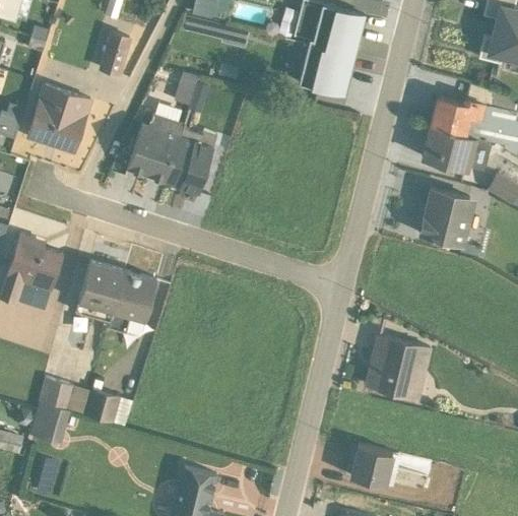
[(0,0),(0,16),(17,21),(23,0),(0,0)]
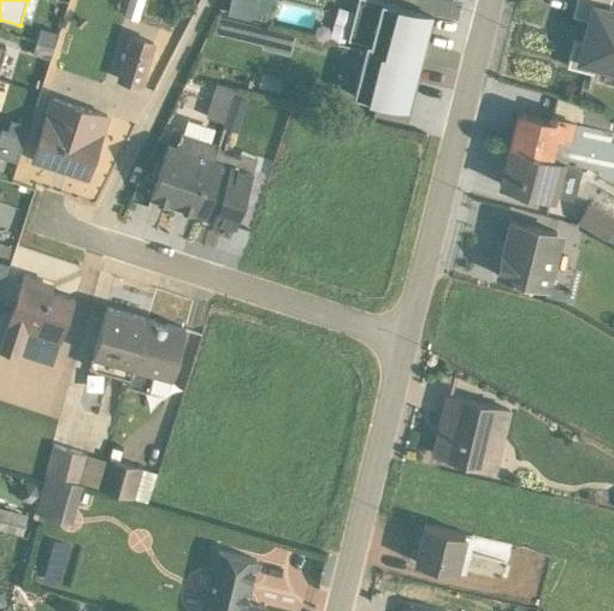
[(236,0),(232,17),(252,21),(271,24),(275,7),(255,5),(238,0),(236,0)]
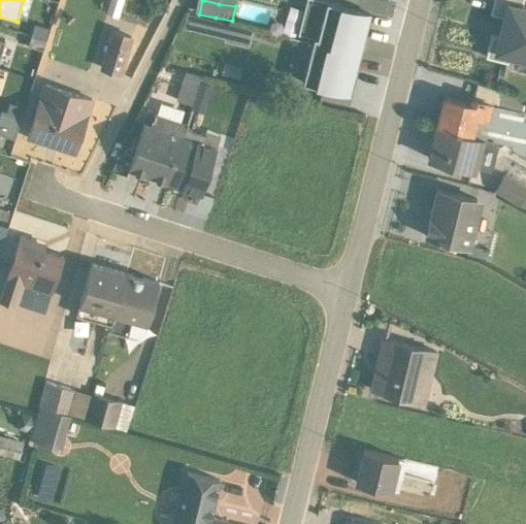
[(361,58),(364,41),(369,18),(351,12),(350,17),(344,15),(346,9),(310,0),(307,0),(297,41),(361,58)]
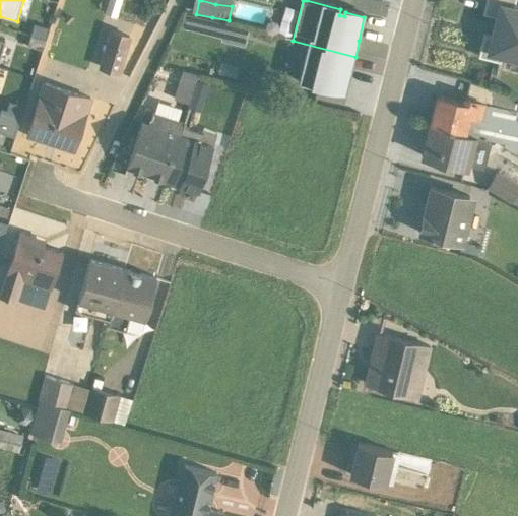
[(516,0),(487,0),(482,16),(497,19),(492,39),(483,37),(478,59),(500,64),(502,60),(517,64),(517,6),(515,6),(516,0)]
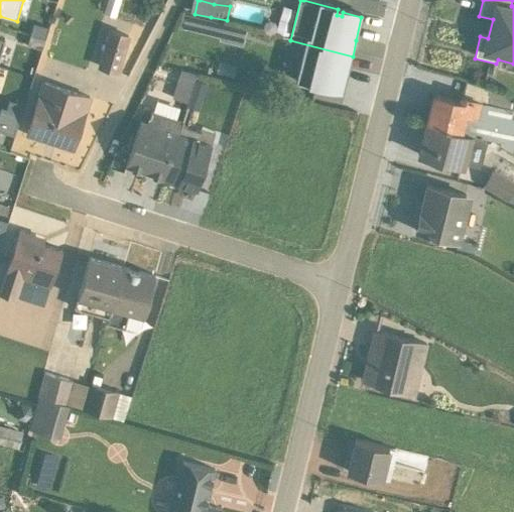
[(247,34),(186,19),(183,31),(221,41),(221,43),(243,49),(247,34)]
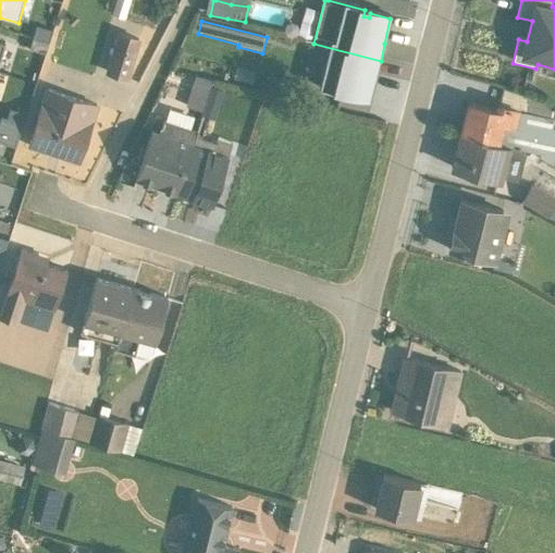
[(110,75),(134,81),(143,37),(118,33),(110,75)]
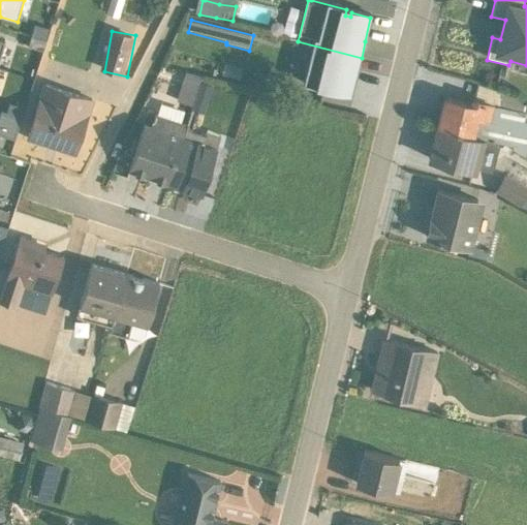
[(313,47),(304,85),(326,91),(327,85),(331,86),(331,91),(350,96),(355,74),(358,73),(362,58),(313,47)]
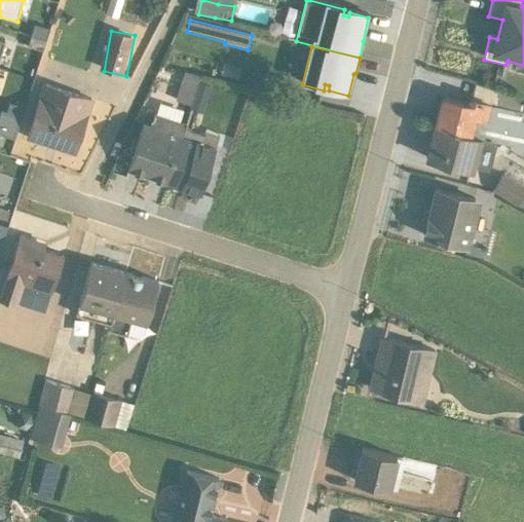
[(43,87),(29,140),(48,147),(75,155),(91,103),(43,87)]
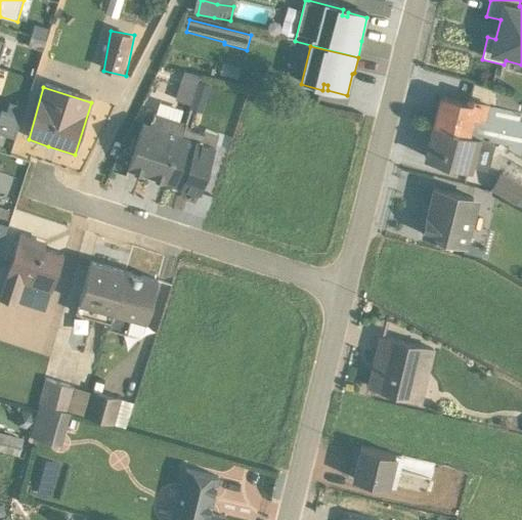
[(521,102),(512,96),(497,92),(493,106),(489,104),(467,98),(465,102),(441,98),(433,127),(509,146),(508,150),(521,158),(521,102)]
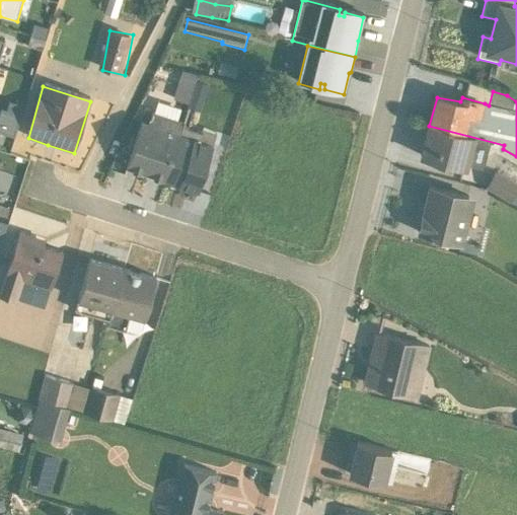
[(0,132),(17,137),(27,105),(8,100),(0,127),(0,132)]
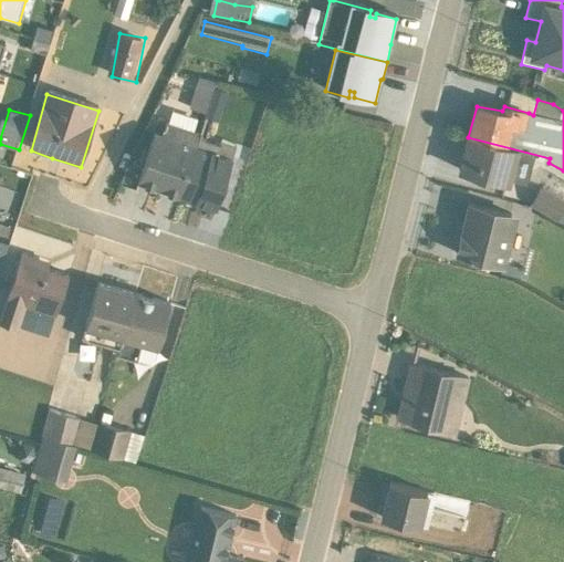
[(155,136),(138,186),(180,199),(200,137),(167,126),(163,138),(155,136)]
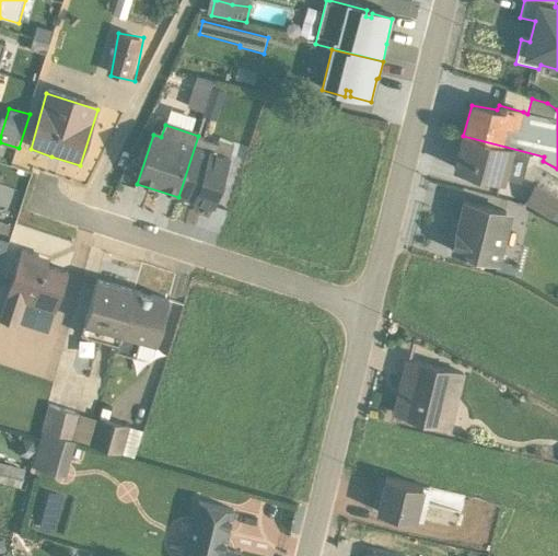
[(521,185),(530,153),(463,136),(452,172),(506,185),(507,182),(521,185)]
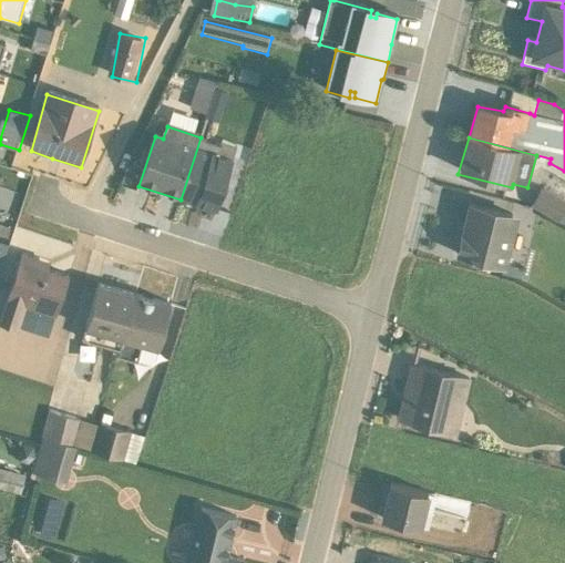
[(201,141),(181,200),(216,212),(237,149),(223,144),(222,147),(201,141)]
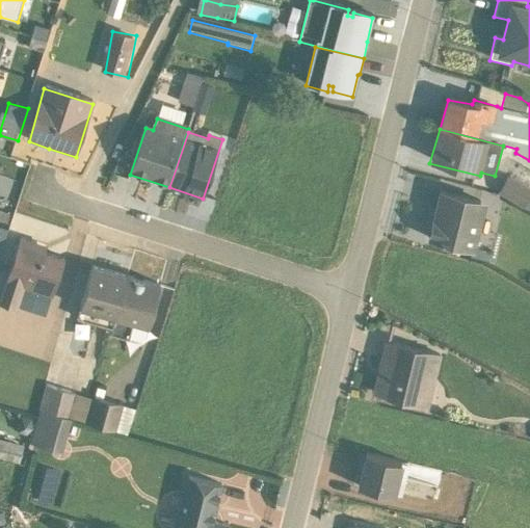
[(498,194),(524,210),(529,199),(529,172),(519,165),(510,179),(508,178),(498,194)]
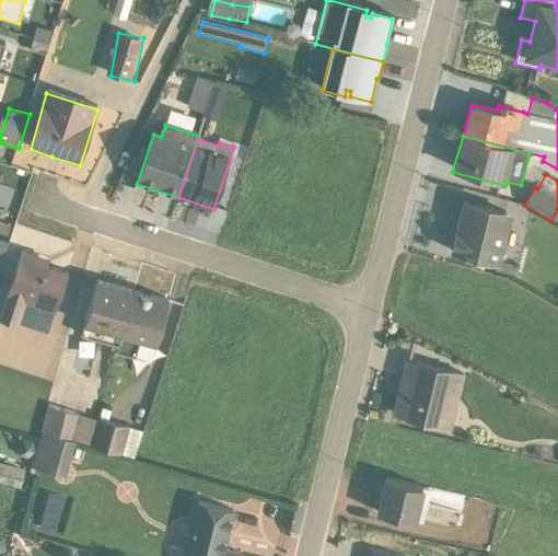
[(501,266),(513,216),(464,204),(452,254),(501,266)]
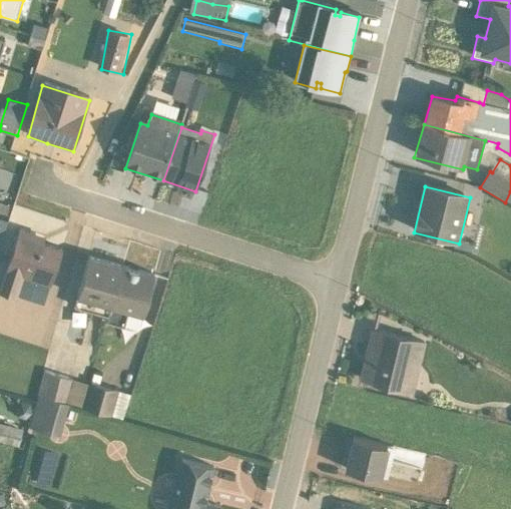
[(0,215),(9,218),(11,210),(10,209),(11,206),(6,205),(5,208),(0,206),(0,215)]
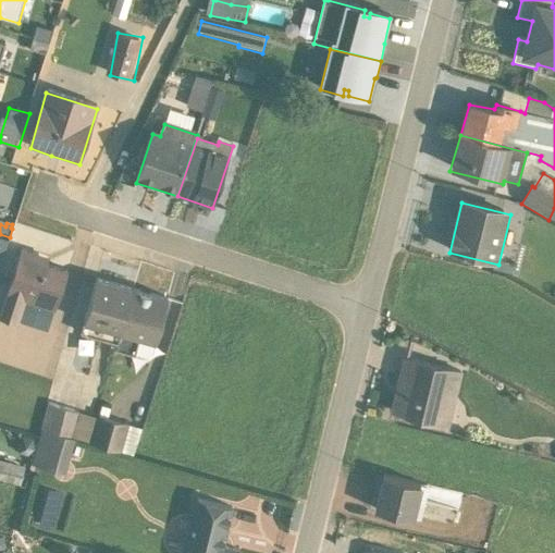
[(56,314),(69,272),(48,266),(49,259),(22,250),(0,317),(0,321),(19,328),(20,324),(48,333),(54,314),(56,314)]
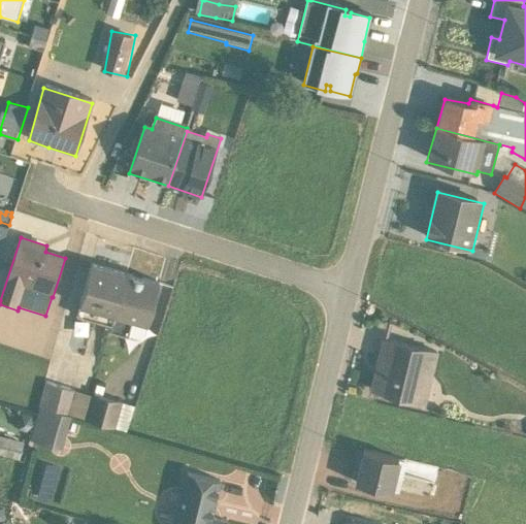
[(126,276),(92,266),(78,319),(111,328),(126,276)]
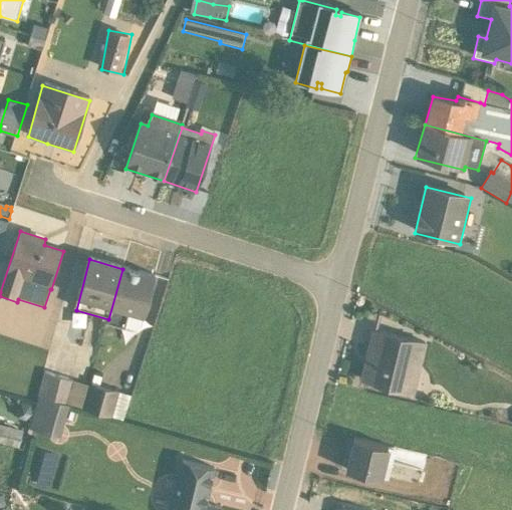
[(140,334),(155,278),(122,269),(108,319),(107,325),(140,334)]
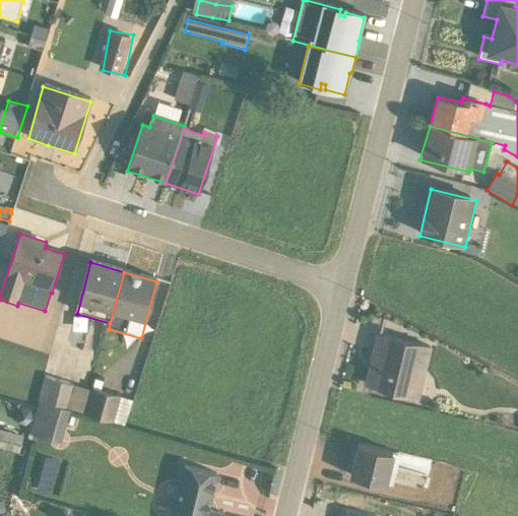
[(373,387),(419,399),(432,349),(378,336),(372,361),(366,386),(373,387)]
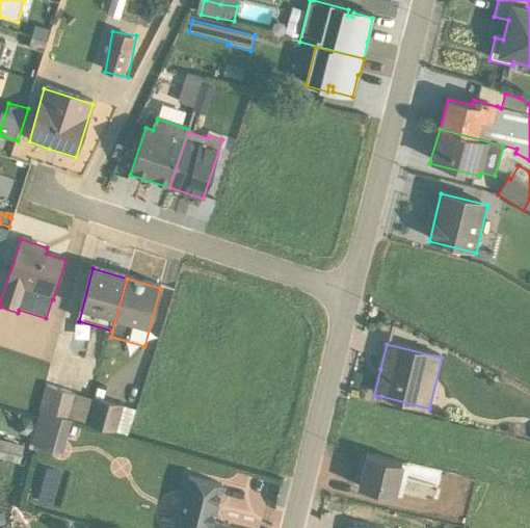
[(40,413),(85,425),(91,401),(81,398),(81,396),(46,387),(38,413),(40,413)]
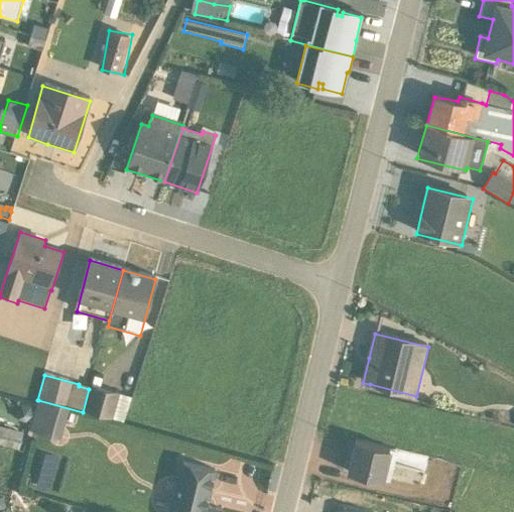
[(96,379),(93,387),(90,387),(83,412),(124,424),(132,399),(100,389),(102,381),(96,379)]
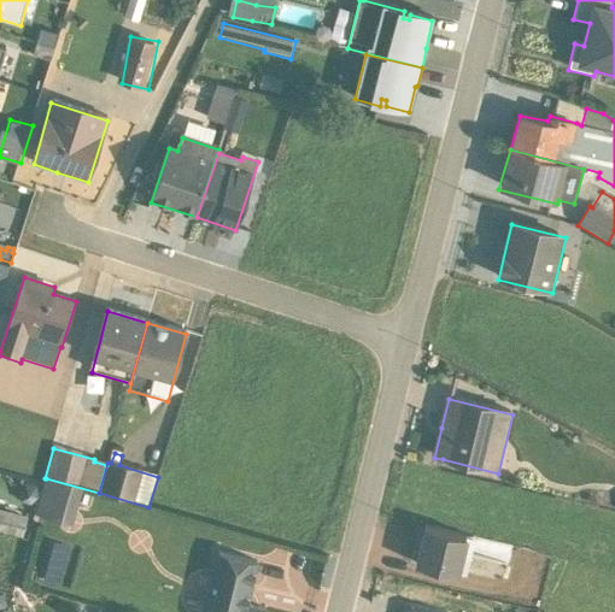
[(83,489),(47,480),(37,517),(74,527),(83,489)]
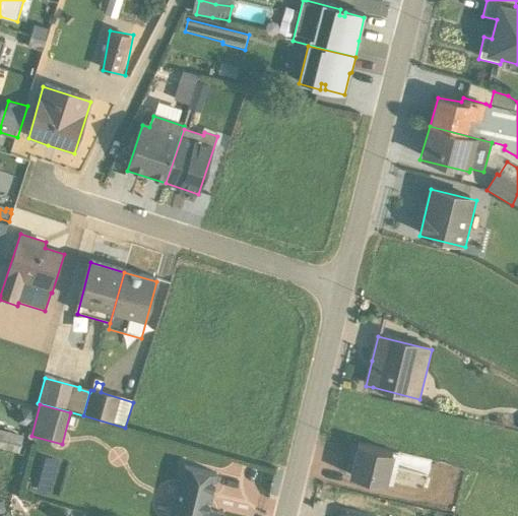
[(0,432),(0,450),(19,456),(24,438),(0,432)]
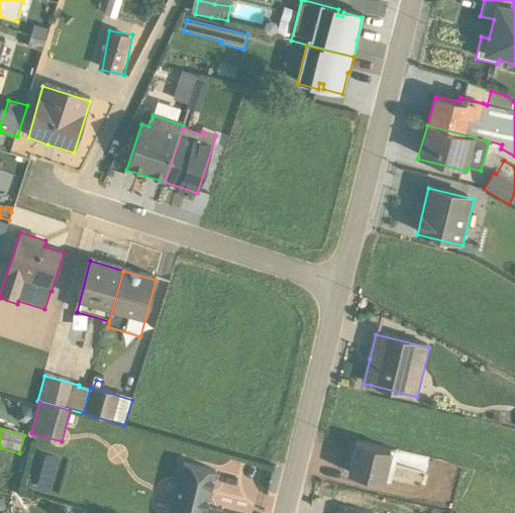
[(348,475),(385,484),(391,486),(398,454),(356,444),(348,475)]
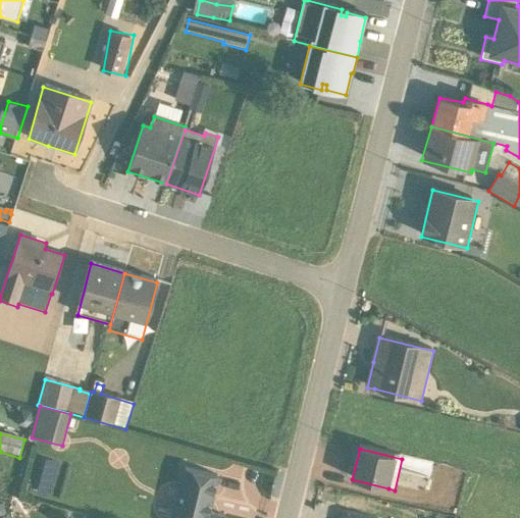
[(217,478),(185,469),(171,517),(219,517),(209,514),(217,478)]
